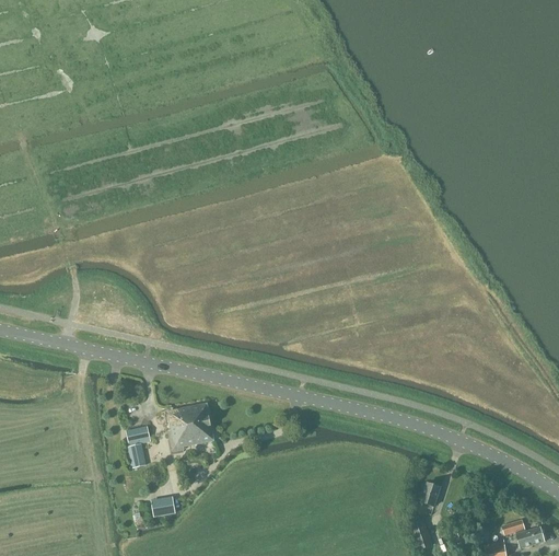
[(172,436),(173,436),(183,433),(182,425),(200,421),(199,414),(209,412),(207,401),(166,408),(172,436)]
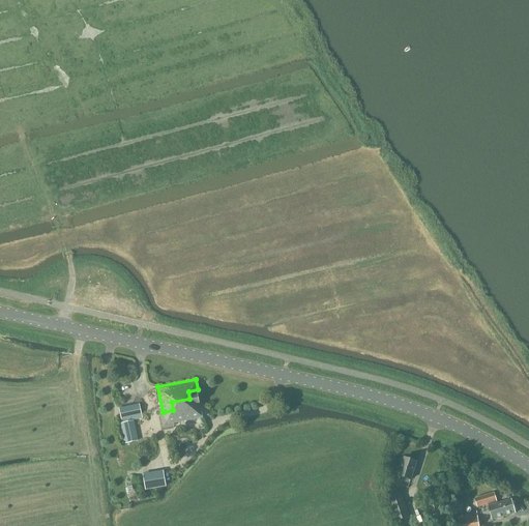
[(203,414),(198,389),(188,391),(189,399),(172,402),(173,410),(164,412),(166,421),(203,414)]
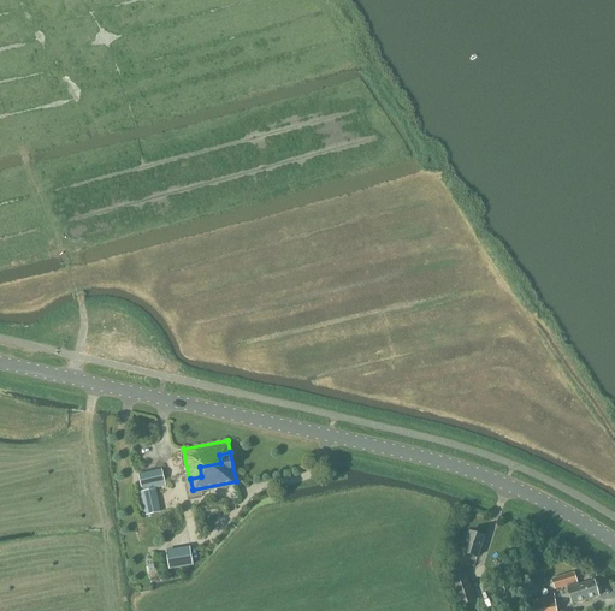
[(146,511),(158,509),(153,485),(165,482),(161,467),(137,472),(146,511)]
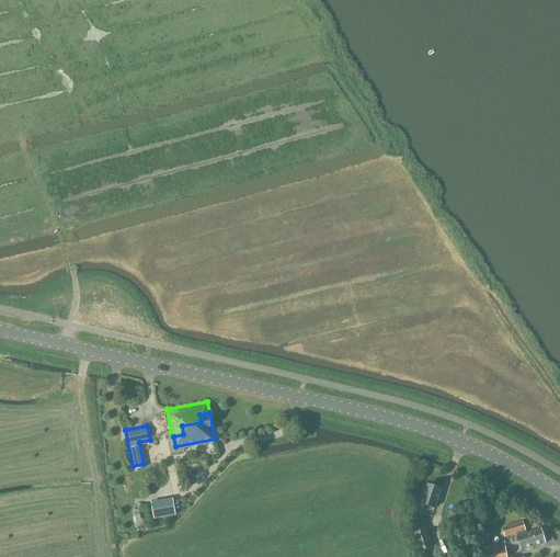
[(435,507),(442,486),(427,481),(416,521),(410,522),(421,556),(435,550),(433,544),(424,518),(421,519),(420,515),(421,513),(425,514),(427,504),(435,507)]
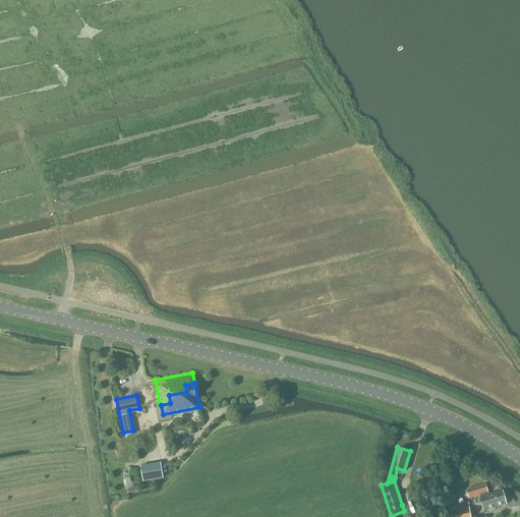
[(161,459),(140,462),(142,478),(163,474),(161,459)]
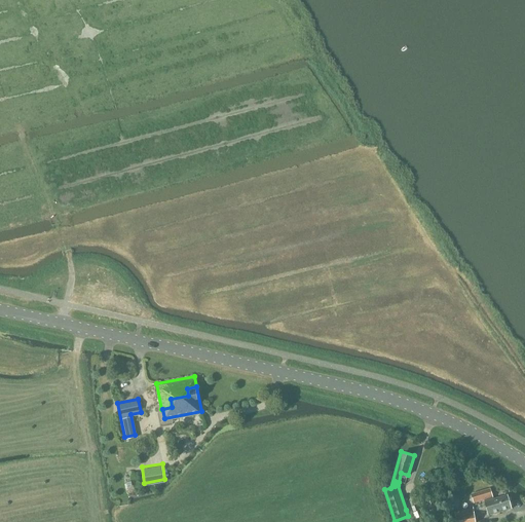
[(493,496),(490,485),(471,492),(474,501),(484,498),(485,499),(484,499),(488,514),(512,507),(508,492),(493,496)]
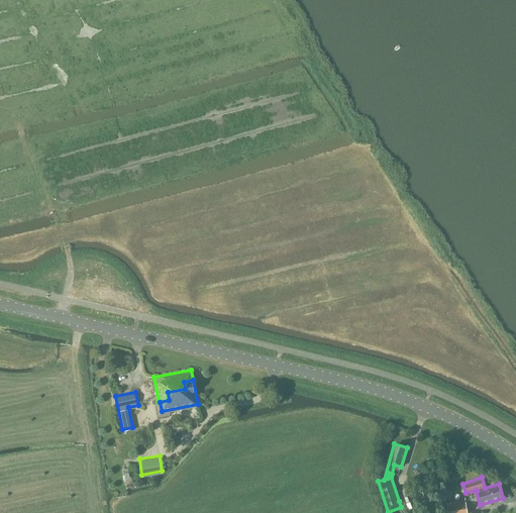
[(467,512),(465,499),(447,501),(448,512),(467,512)]
